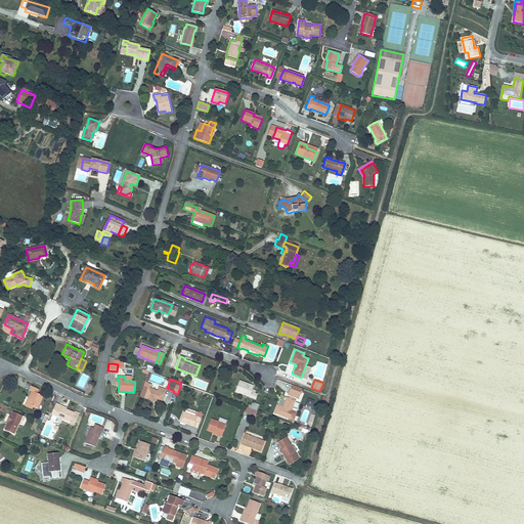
[(257,394),(254,393),(251,392),(252,389),(254,386),(239,381),(235,392),(255,399),(257,394)]
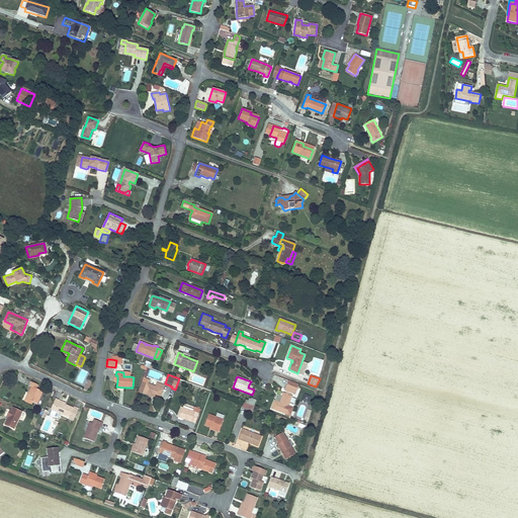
[(142,381),(139,392),(152,397),(152,395),(160,398),(165,385),(157,382),(156,384),(155,384),(156,381),(149,379),(147,383),(142,381)]
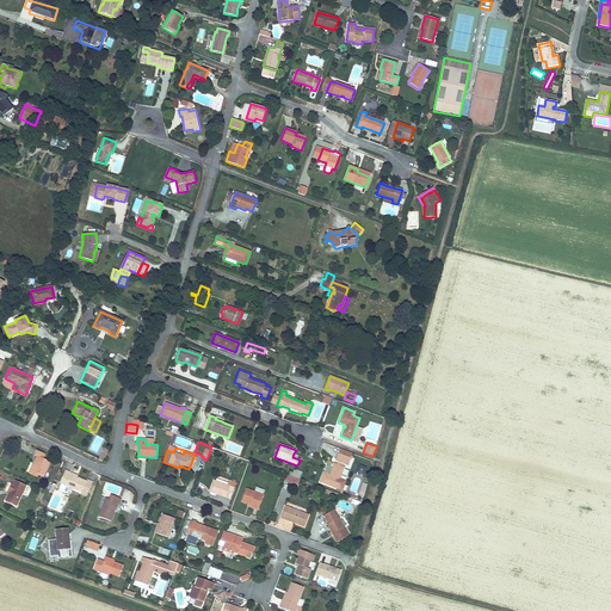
[(30,470),(38,474),(44,476),(50,462),(43,458),(45,454),(37,451),(35,455),(37,456),(30,470)]
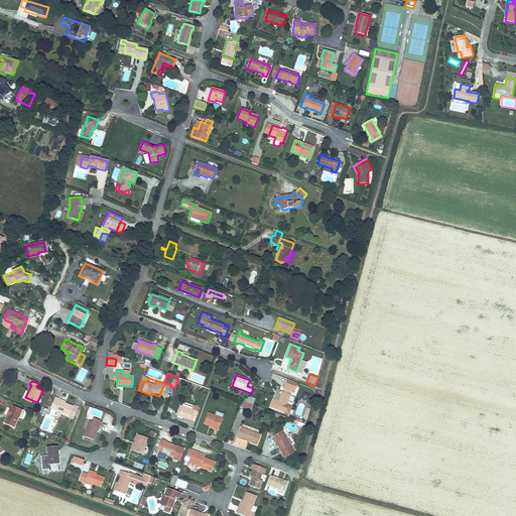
[(286,383),(283,389),(293,393),(296,387),(286,383)]
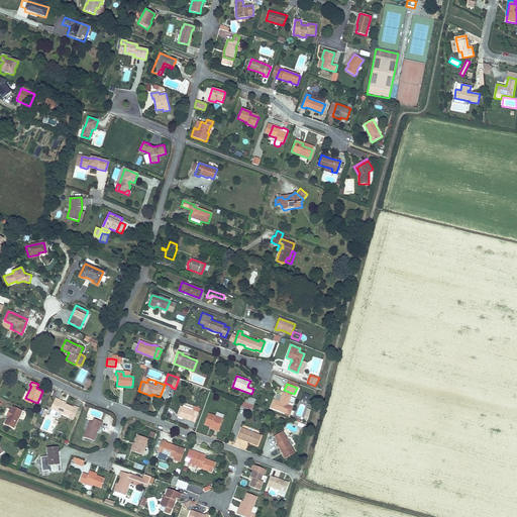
[(285,413),(291,396),(283,393),(280,401),(282,401),(281,402),(280,402),(274,400),(271,408),(285,413)]
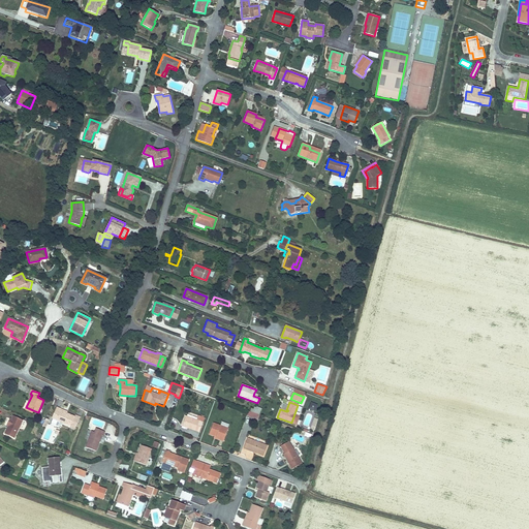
[(311,402),(308,408),(315,410),(317,404),(311,402)]
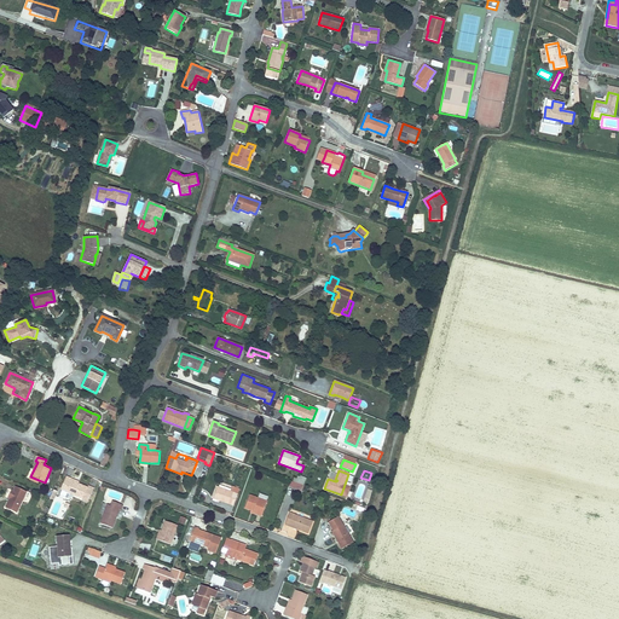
[(62,490),(59,496),(68,499),(73,498),(74,495),(82,498),(82,501),(87,503),(94,489),(88,486),(87,487),(77,484),(70,480),(70,479),(65,476),(61,490),(62,490)]
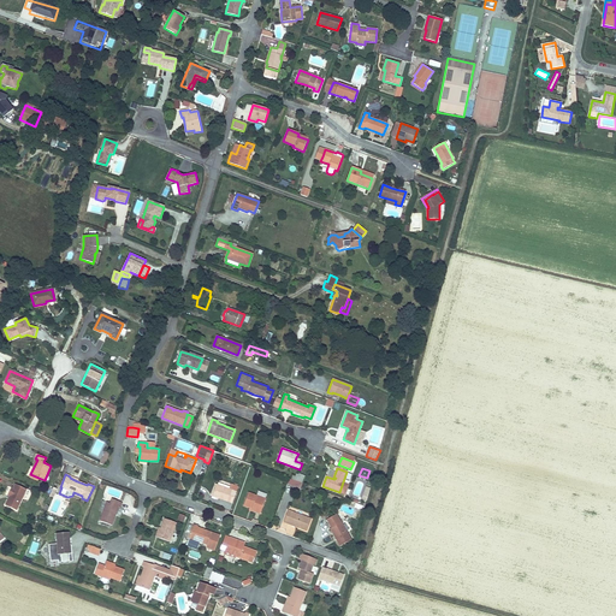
[(292,475),(290,479),(302,484),(304,477),(298,474),(297,477),(292,475)]
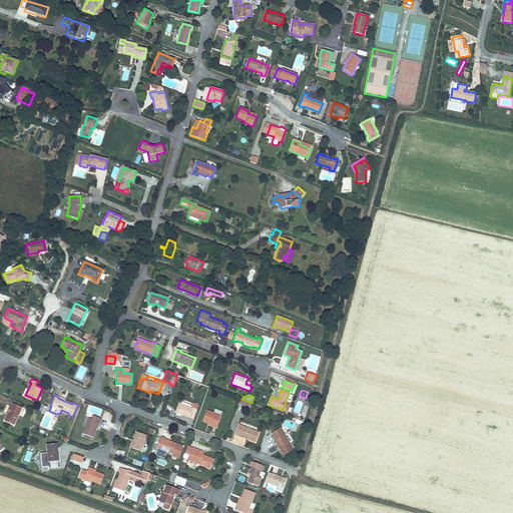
[(8,414),(4,421),(14,425),(22,408),(12,404),(11,407),(10,406),(8,411),(9,412),(8,414)]
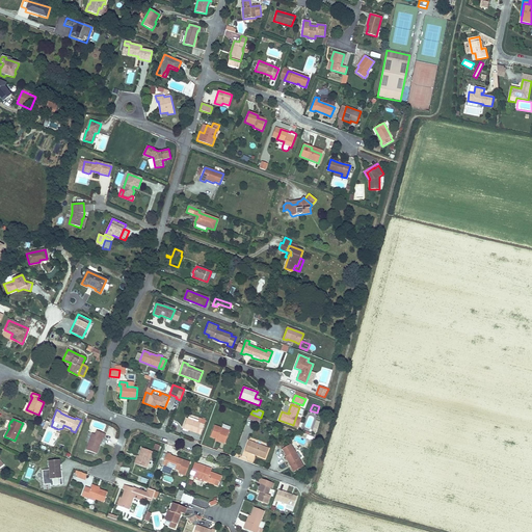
[(201,434),(204,425),(186,419),(183,428),(201,434)]
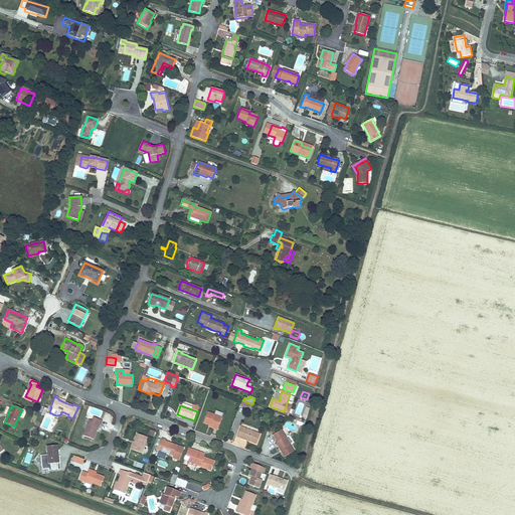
[(203,422),(208,424),(210,425),(210,426),(217,430),(222,417),(221,417),(223,413),(215,410),(214,414),(207,412),(203,422)]
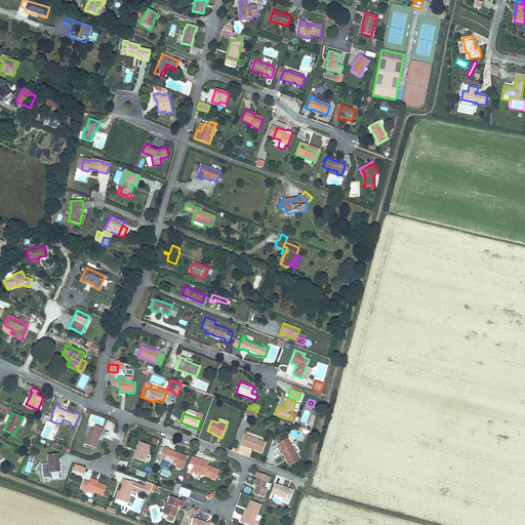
[(95,447),(101,432),(103,433),(105,429),(95,426),(94,429),(91,428),(85,444),(95,447)]
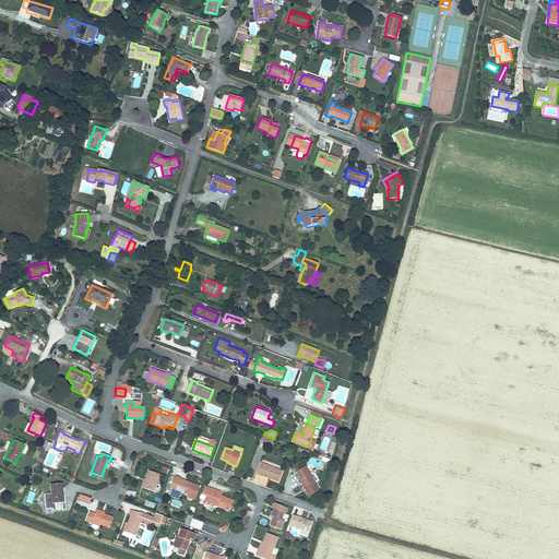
[(278,482),(283,472),(261,463),(258,473),(262,474),(261,475),(278,482)]
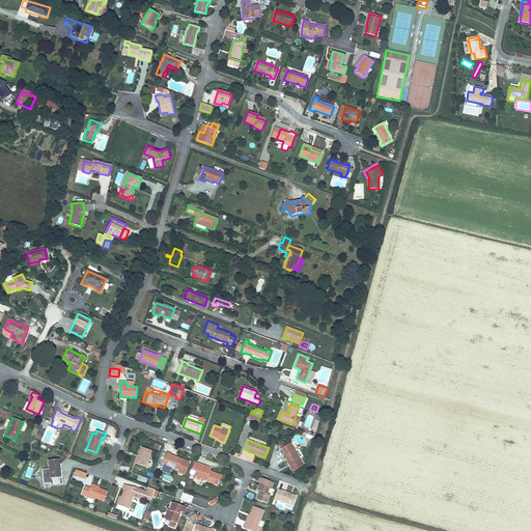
[(303,466),(289,443),(282,448),(285,454),(284,455),(286,459),(287,459),(290,464),(289,465),(292,471),(303,466)]
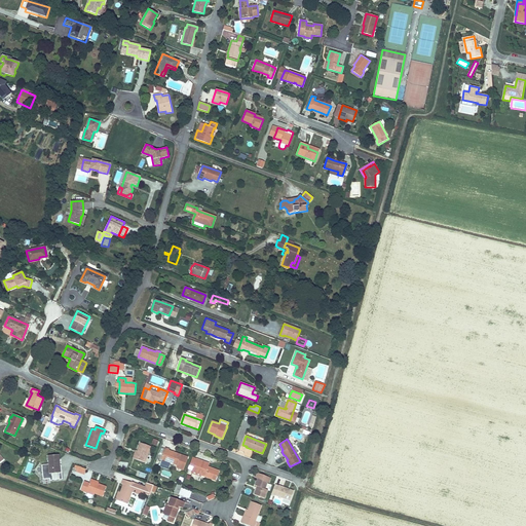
[(144,462),(150,447),(140,443),(137,451),(135,459),(144,462)]
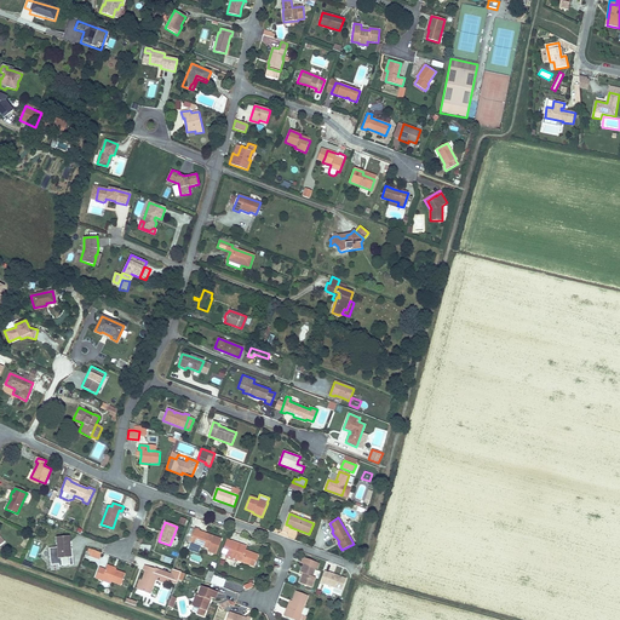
[(217,554),(222,539),(199,530),(200,529),(195,528),(189,541),(208,549),(207,551),(217,554)]
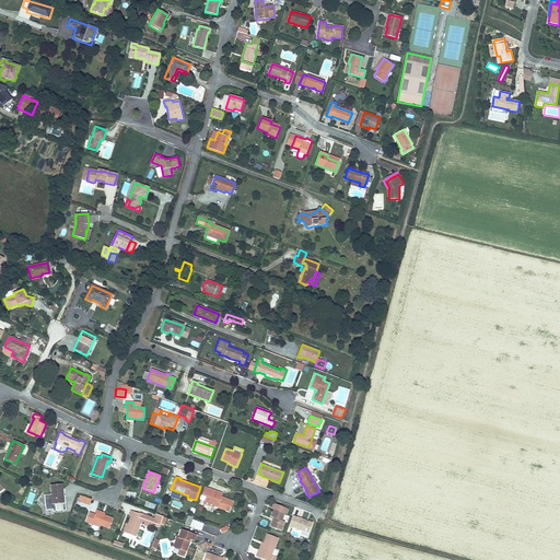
[(54,512),(66,511),(62,485),(50,486),(51,494),(45,496),(46,510),(54,510),(54,512)]
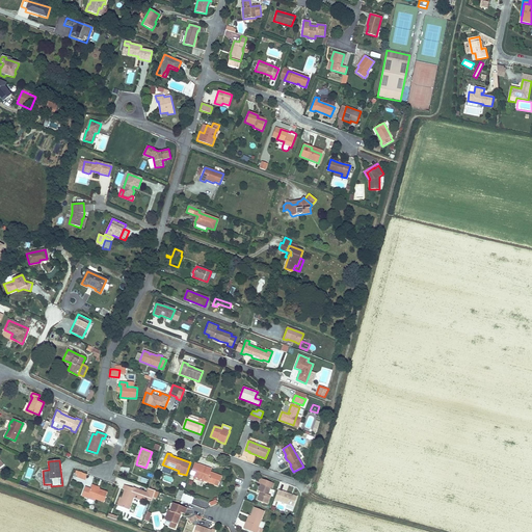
[(194,463),(191,471),(195,472),(194,476),(203,479),(203,481),(218,486),(221,476),(213,474),(214,472),(204,469),(204,467),(194,463)]
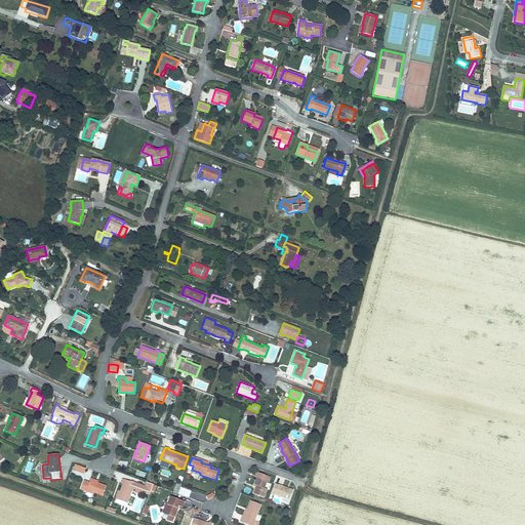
[(84,474),(86,469),(78,466),(77,469),(76,471),(84,474)]
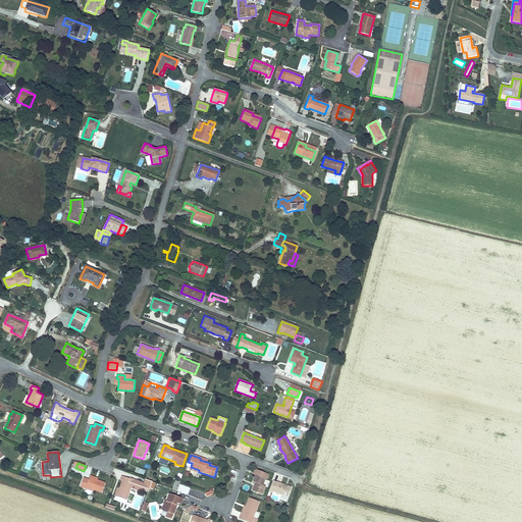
[(263,485),(265,478),(267,478),(268,474),(254,469),(252,474),(256,475),(254,481),(256,482),(253,491),(262,494),(265,486),(263,485)]
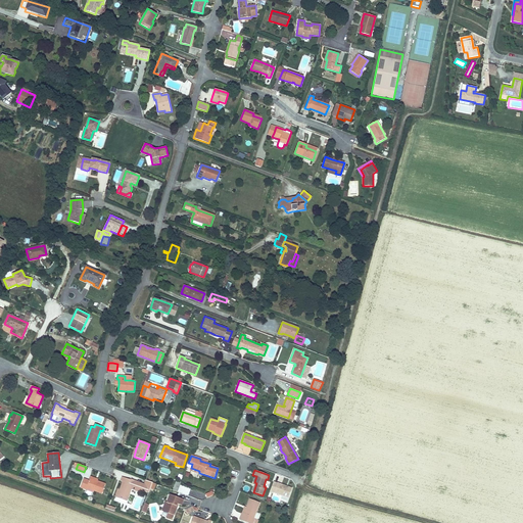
[(143,491),(148,493),(152,483),(146,480),(144,484),(134,480),(134,482),(131,480),(123,477),(121,481),(123,482),(120,489),(117,489),(114,496),(127,502),(131,489),(132,486),(142,490),(143,491)]
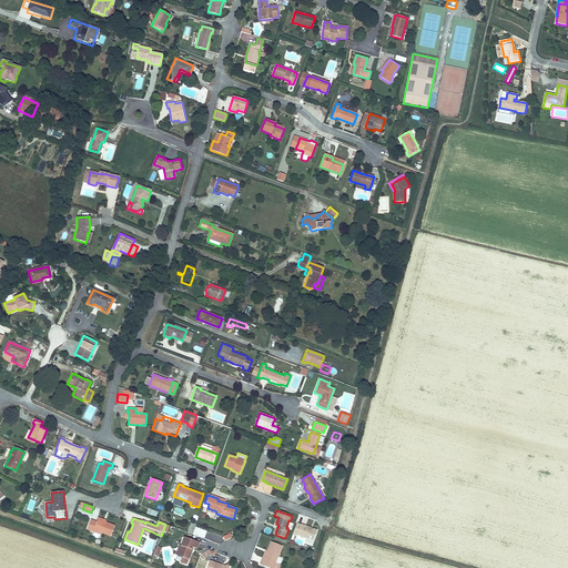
[(111,536),(114,526),(105,523),(98,519),(97,521),(91,519),(88,529),(93,531),(94,530),(101,533),(111,536)]
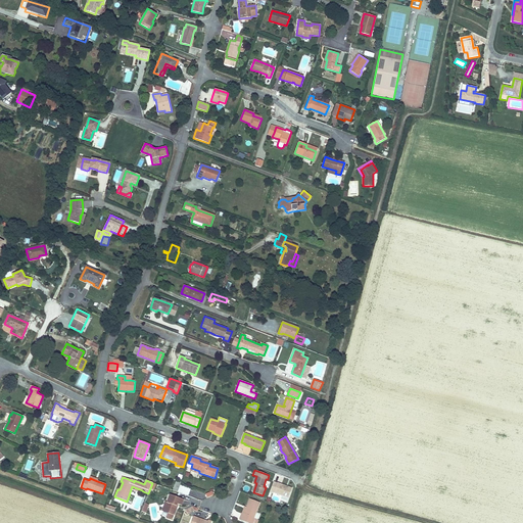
[(292,488),(274,481),(270,492),(288,498),(292,488)]
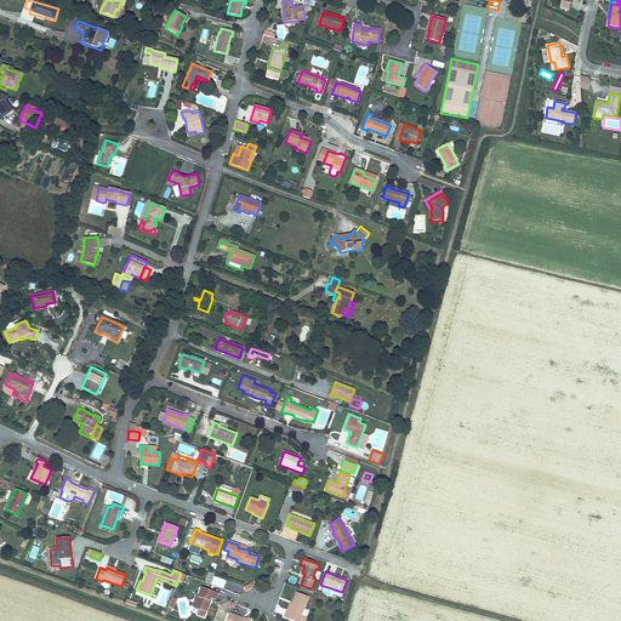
[(214,576),(211,585),(222,588),(226,581),(214,576)]
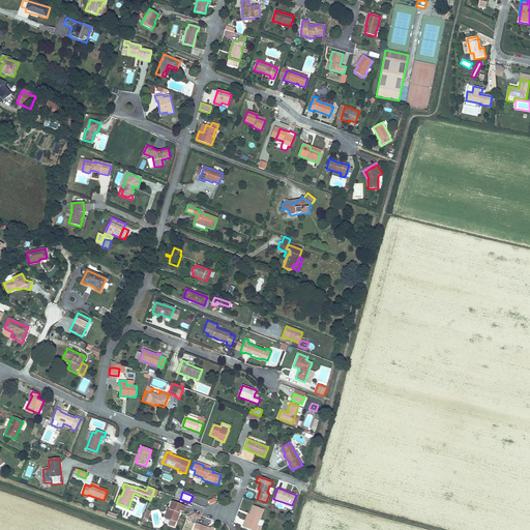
[(277,500),(275,506),(283,509),(284,506),(291,509),(292,506),(277,500)]
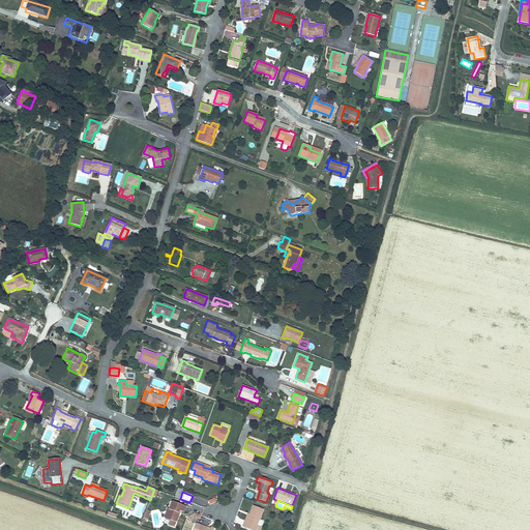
[(183,512),(186,506),(172,501),(170,508),(168,508),(165,516),(172,519),(171,520),(170,520),(169,525),(174,527),(176,522),(179,514),(178,514),(179,510),(180,511),(183,512)]
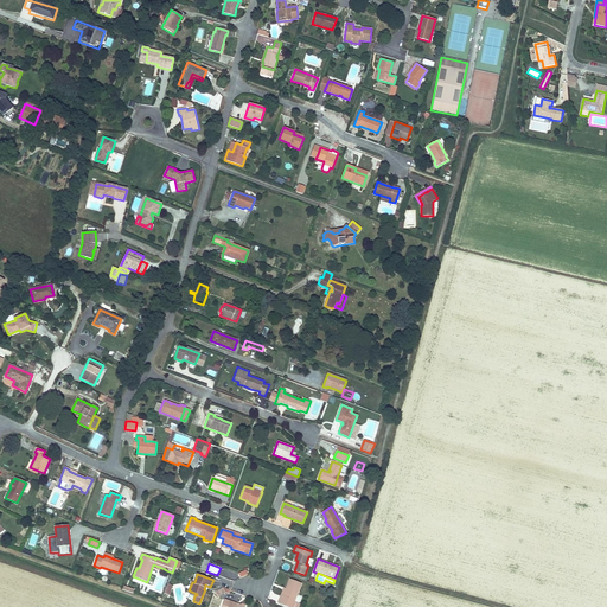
[(294,602),(301,583),(291,580),(287,589),(283,598),(281,596),(279,604),(288,606),(294,606),(296,602),(294,602)]
